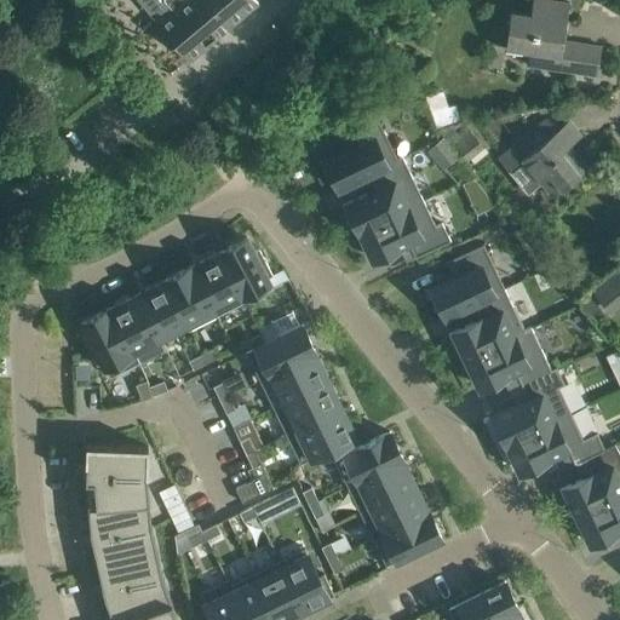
[(165,0),(174,10),(158,23),(189,59),(258,3),(256,0),(165,0)]
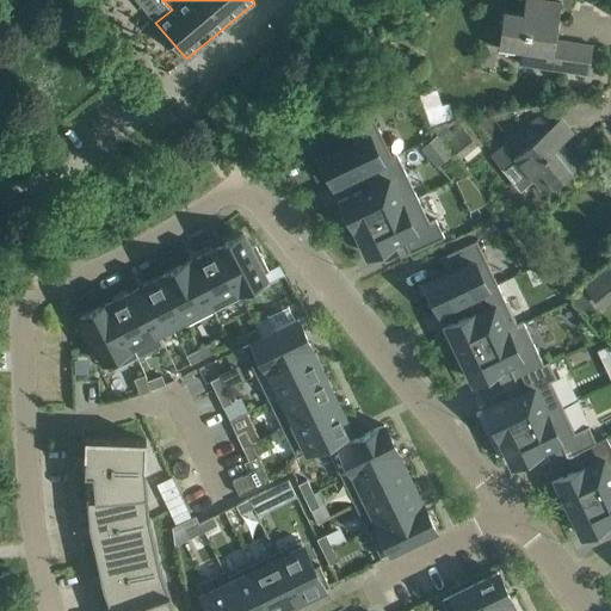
[(519,63),(588,74),(592,45),(555,39),(561,2),(545,0),(524,0),(523,14),(503,11),(498,45),(522,49),(519,63)]
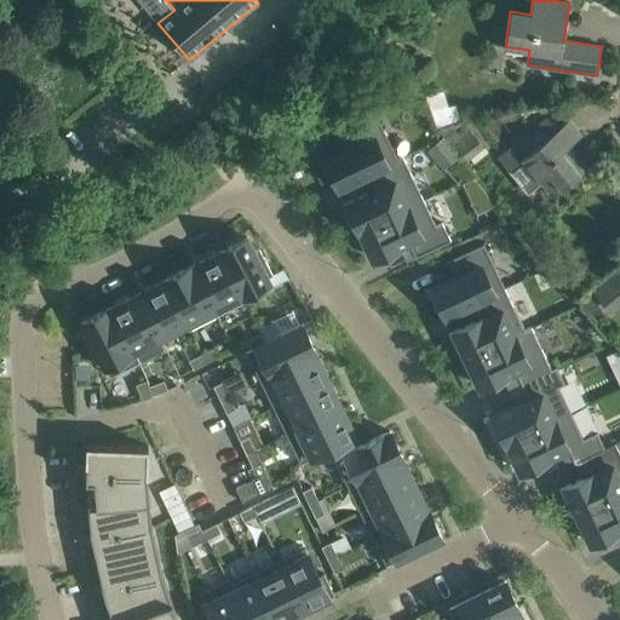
[(447,108),(430,114),(435,127),(452,122),(459,120),(454,105),(447,108)]
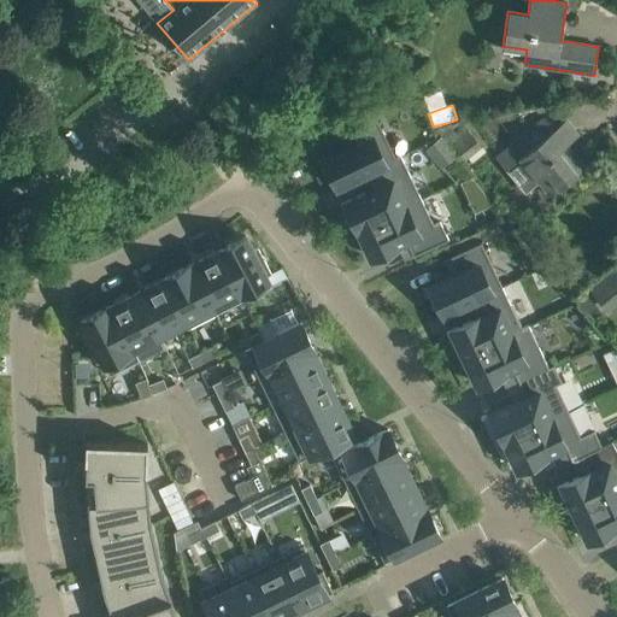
[(345,147),(319,159),(333,188),(358,176),(365,172),(365,171),(395,157),(374,111),(344,125),(352,144),(345,147)]
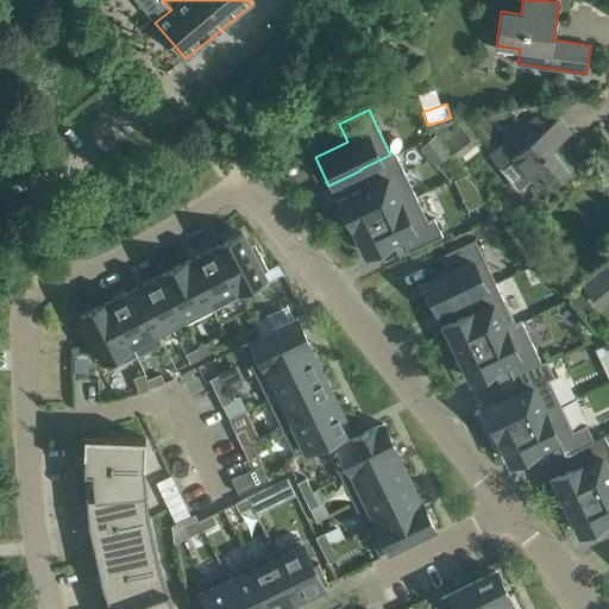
[(531,179),(542,193),(578,164),(559,142),(571,132),(558,118),(512,156),(513,157),(500,168),(518,189),(531,179)]
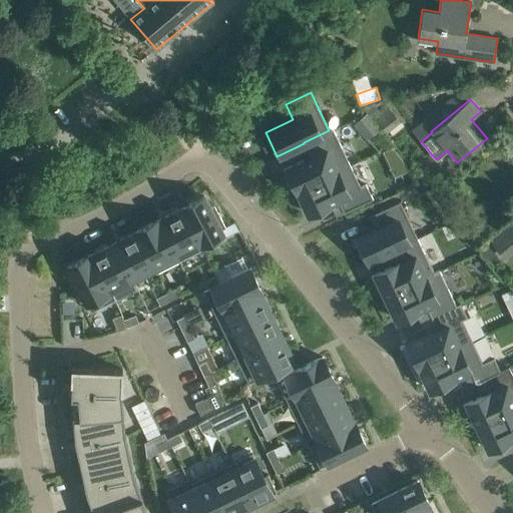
[(366,107),(364,108),(374,120),(375,119),(387,133),(389,131),(392,135),(403,126),(387,106),(380,111),(374,104),(368,105),(366,107)]
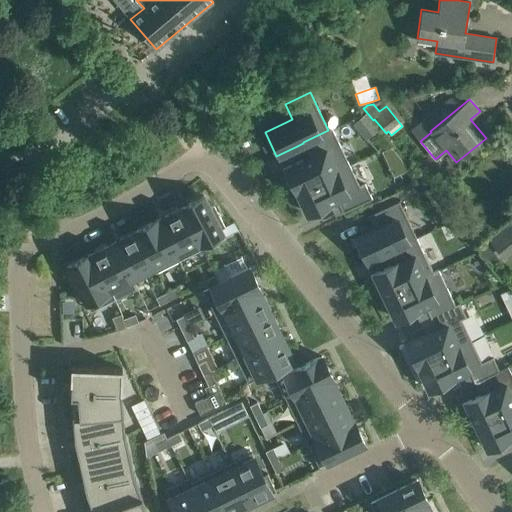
[(303,159),(282,169),(293,191),(349,164),(332,128),(328,130),(303,142),(303,143),(309,156),(303,159)]
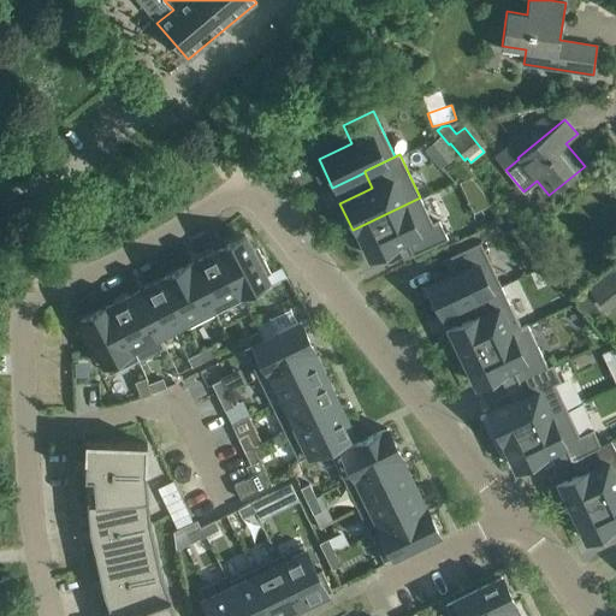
[(472,176),(460,181),(468,199),(484,191),(472,176)]
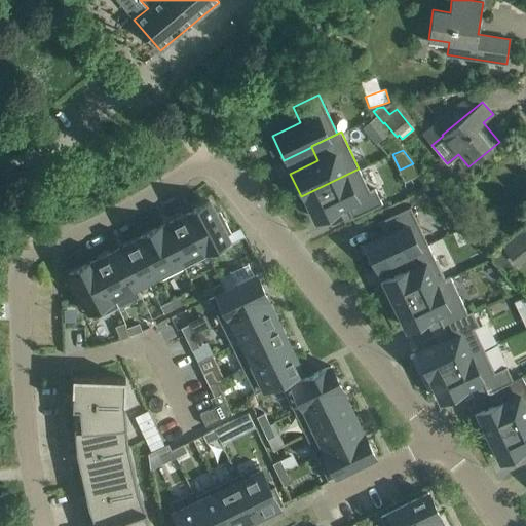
[(359,168),(301,196),(307,211),(311,209),(316,219),(338,208),(346,204),(352,218),(382,203),(375,189),(370,191),(359,168)]
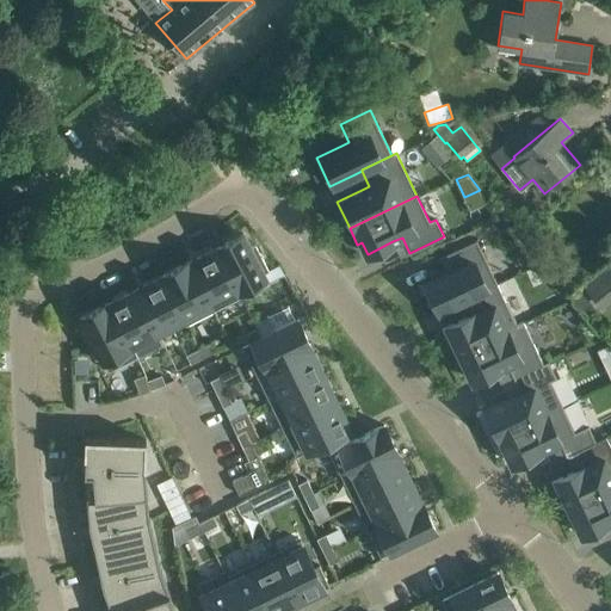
[(217,247),(215,248),(240,296),(269,282),(264,273),(269,270),(255,244),(250,247),(244,233),(216,247),(217,247)]
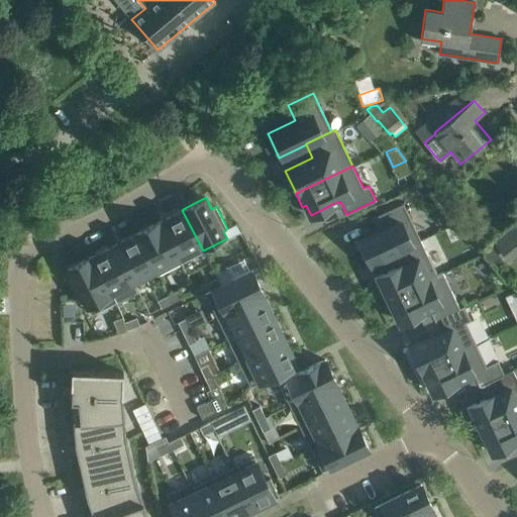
[(378,231),(356,240),(368,265),(389,254),(396,251),(421,239),(403,203),(378,214),(385,227),(378,231)]
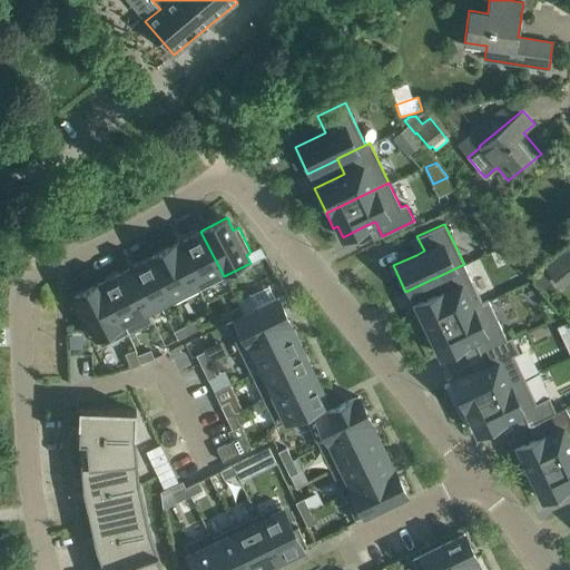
[(200,232),(176,244),(199,290),(224,276),(200,232)]
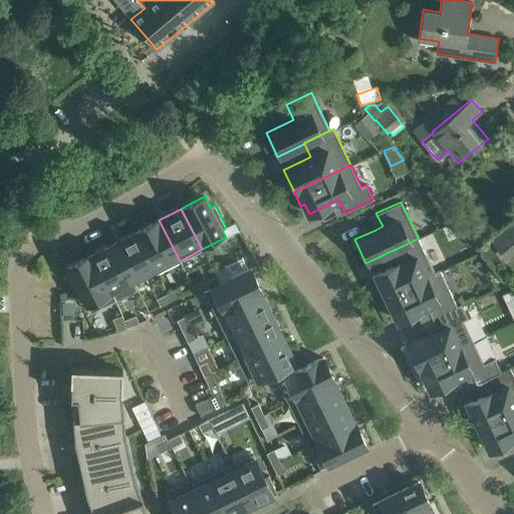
[(158,220),(137,232),(155,268),(157,273),(180,261),(159,220),(158,220)]
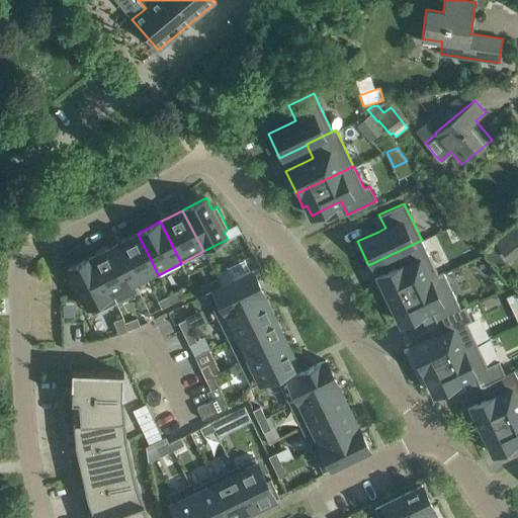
[(517,224),(496,242),(510,260),(511,259),(507,254),(517,244),(517,224)]
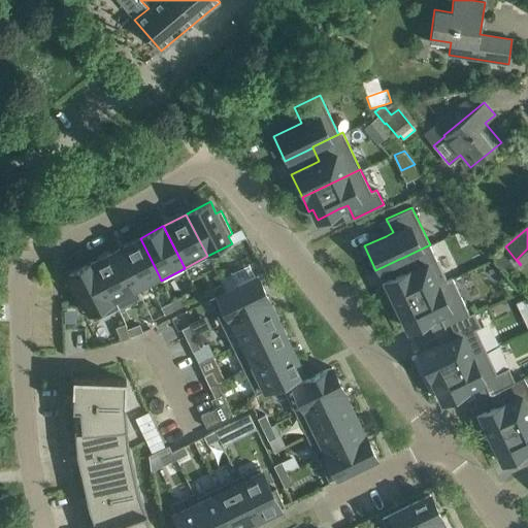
[(139,237),(117,250),(136,288),(159,275),(140,238),(139,237)]
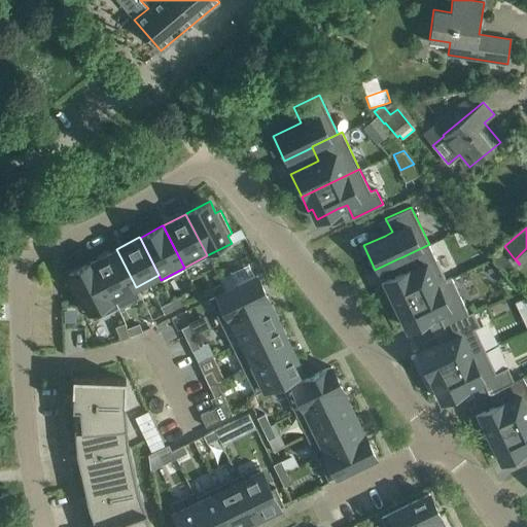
[(402,273),(381,283),(392,306),(446,280),(429,244),(403,256),(410,270),(402,273)]
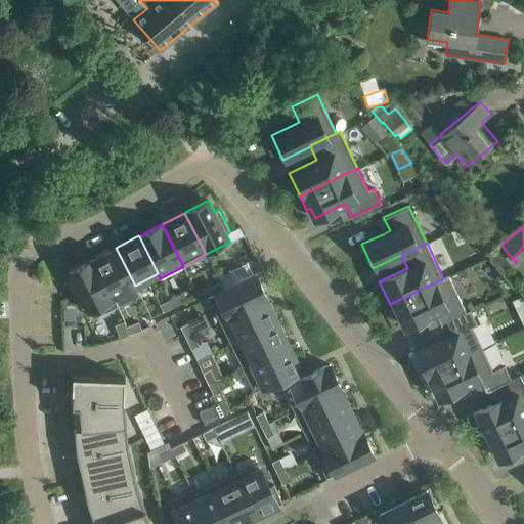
[(116,248),(93,260),(112,297),(113,297),(135,286),(116,248)]
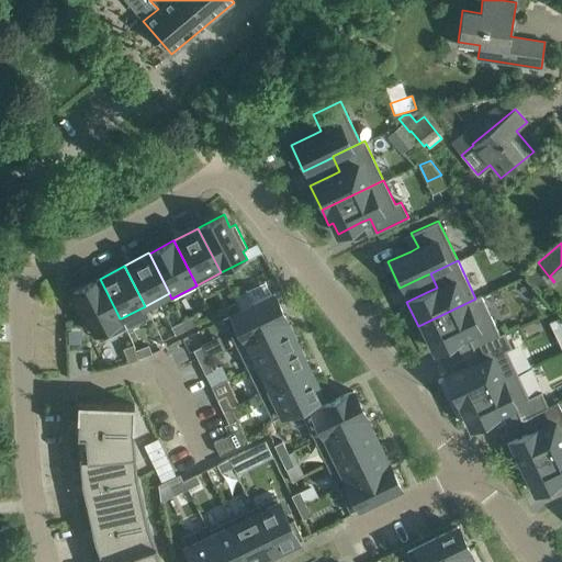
[(98,279),(74,291),(80,304),(76,306),(88,330),(92,328),(100,341),(126,327),(121,318),(120,318),(100,279),(99,279),(98,279)]
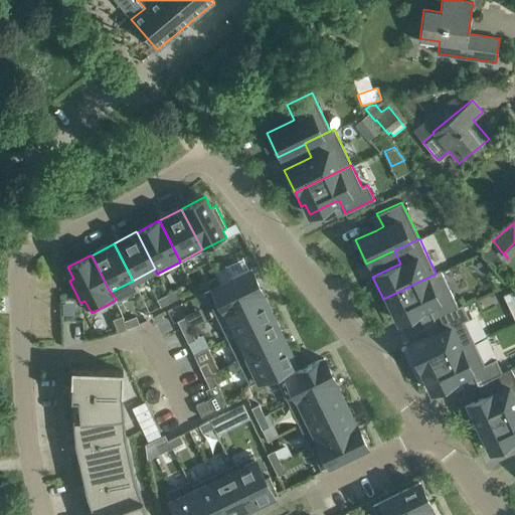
[(209,289),(204,292),(215,315),(262,293),(261,292),(262,292),(250,269),(230,279),(220,284),(209,289)]
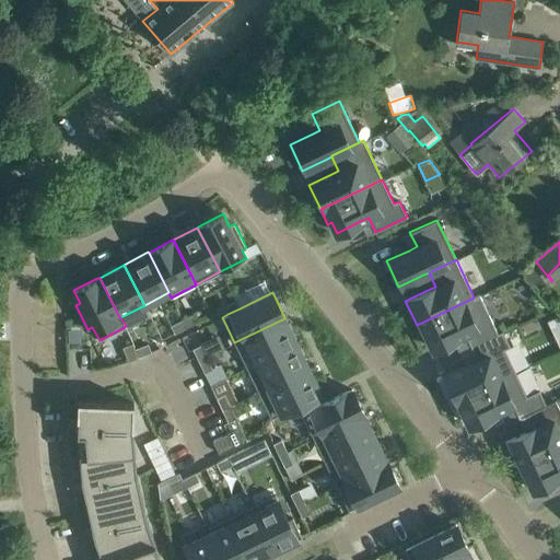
[(247,294),(235,301),(240,308),(251,303),(247,294)]
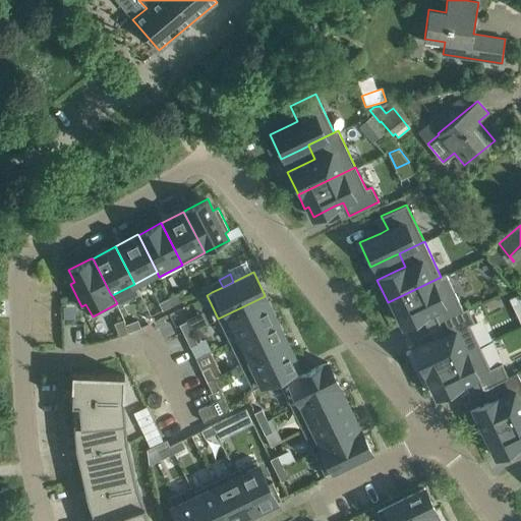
[(441,277),(388,302),(395,316),(399,314),(403,325),(421,315),(432,310),(439,323),(463,310),(463,309),(446,274),(441,277)]
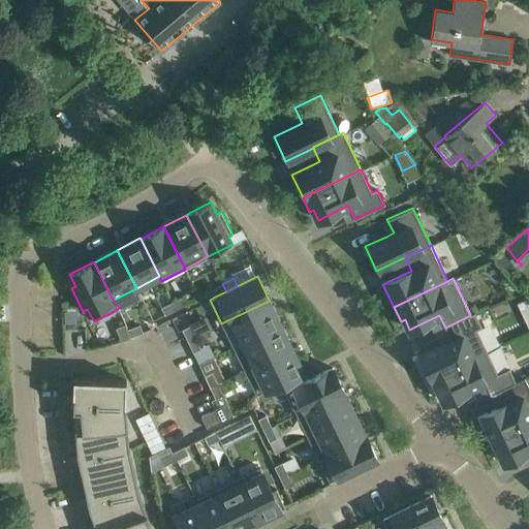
[(222,284),(211,289),(215,297),(226,291),(222,284)]
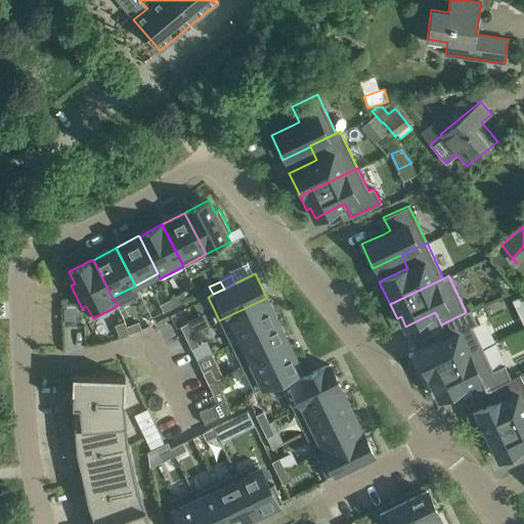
[(182,293),(171,299),(174,306),(185,301),(182,293)]
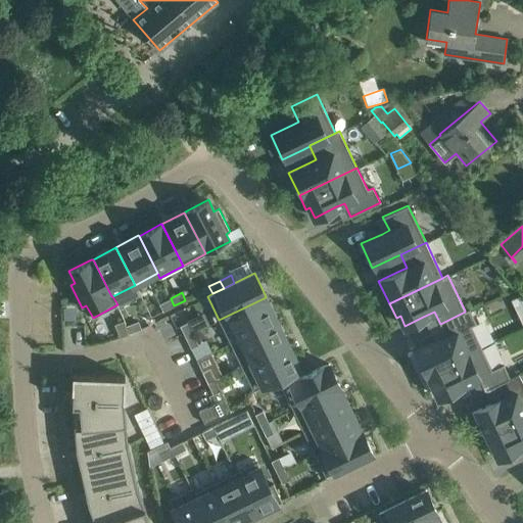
[(266,297),(219,320),(230,343),(277,321),(266,297)]
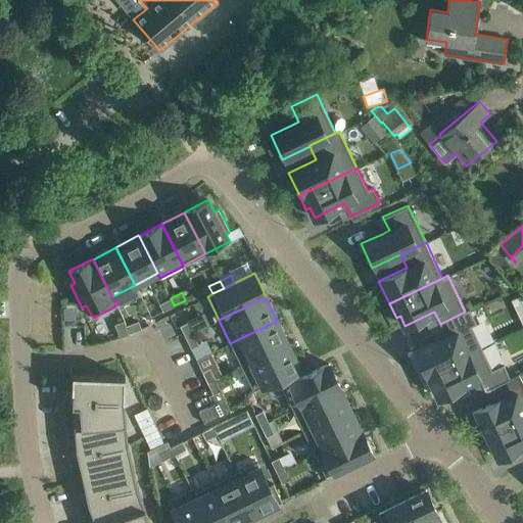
[(171,298),(159,303),(162,311),(174,305),(171,298)]
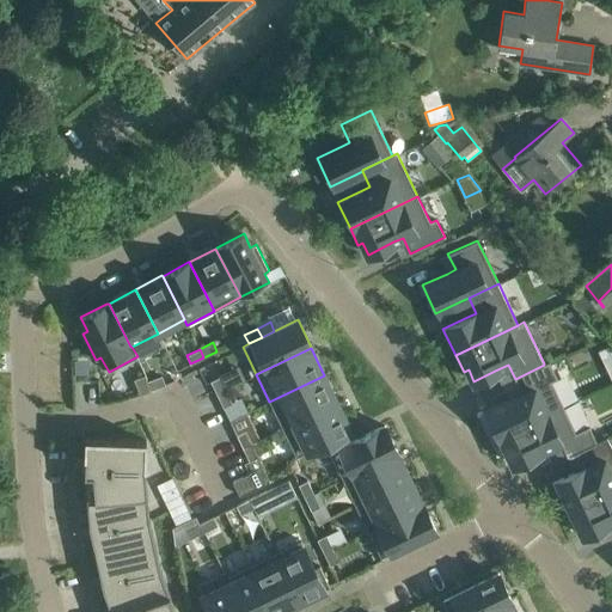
[(508,399),(483,411),(495,438),(562,407),(551,381),(557,378),(549,361),(544,363),(544,365),(515,379),(521,393),(508,399)]
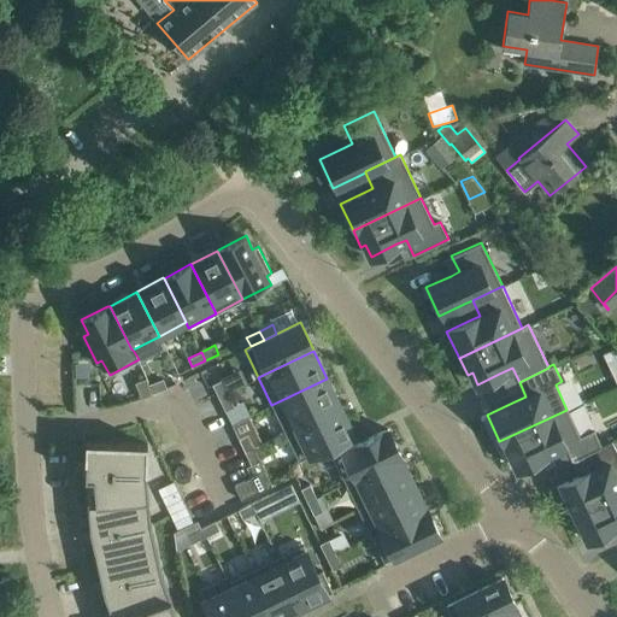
[(146,377),(134,382),(141,399),(153,394),(146,377)]
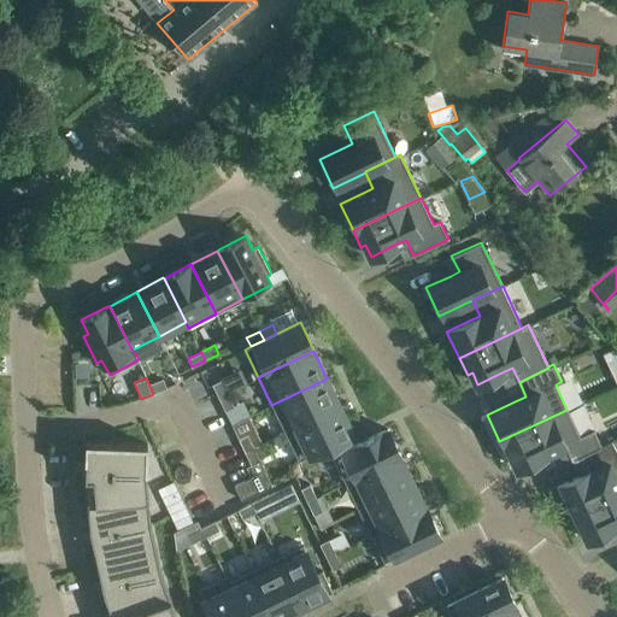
[(163,378),(150,383),(153,393),(166,387),(163,378)]
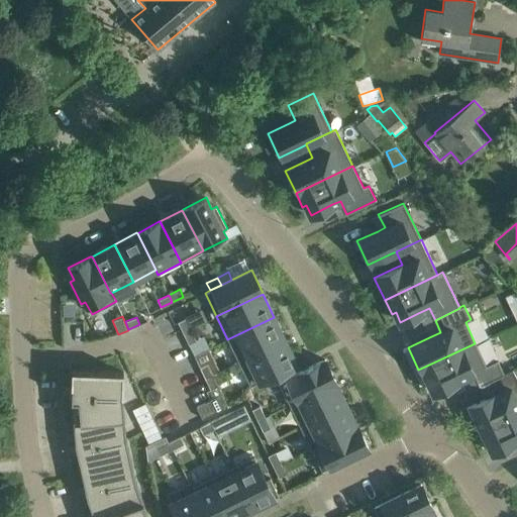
[(274,317),(227,339),(238,362),(285,339),(274,317)]
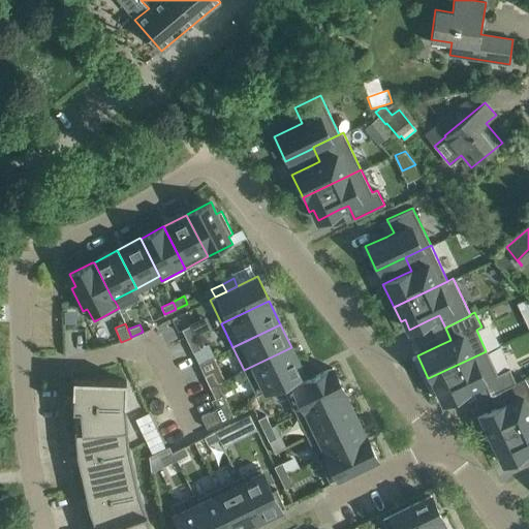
[(190,325),(182,330),(187,340),(195,337),(190,325)]
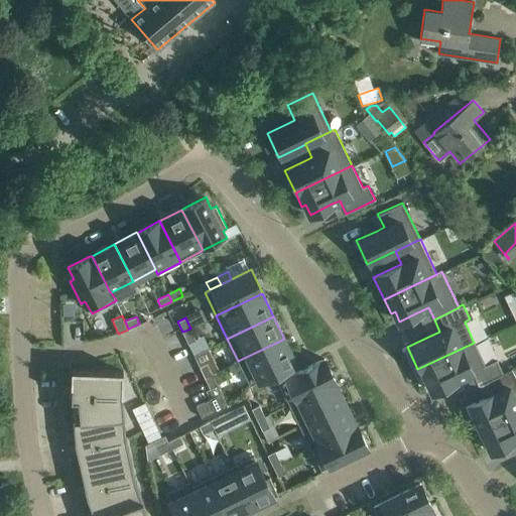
[(190,329),(182,332),(188,343),(196,340),(190,329)]
